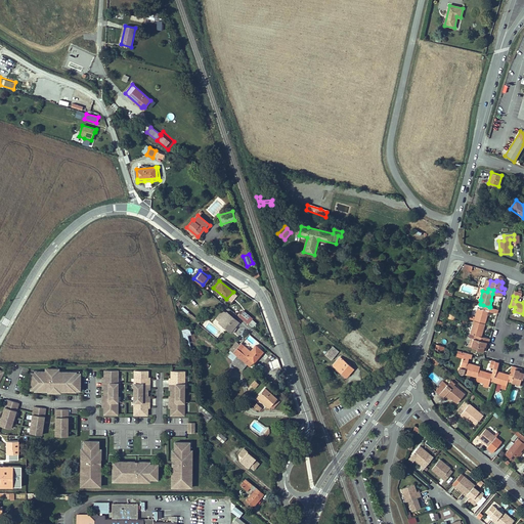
[(487,317),(486,316),(488,310),(489,307),(483,305),(482,309),(479,308),(478,307),(475,316),(476,316),(475,320),(485,323),(487,317)]
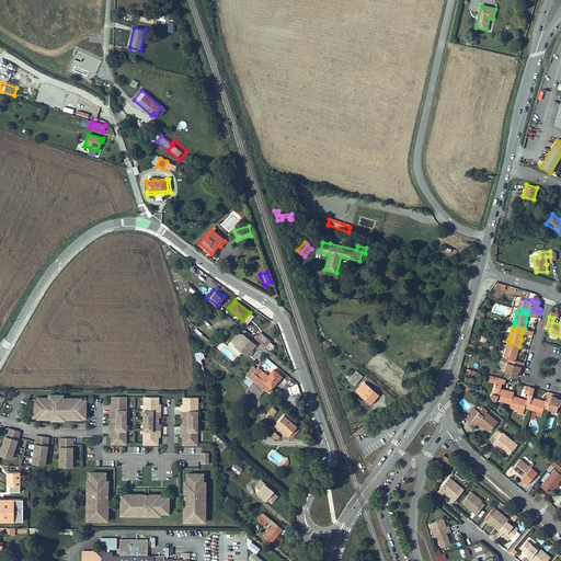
[(231,341),(235,344),(242,334),(238,333),(231,341)]
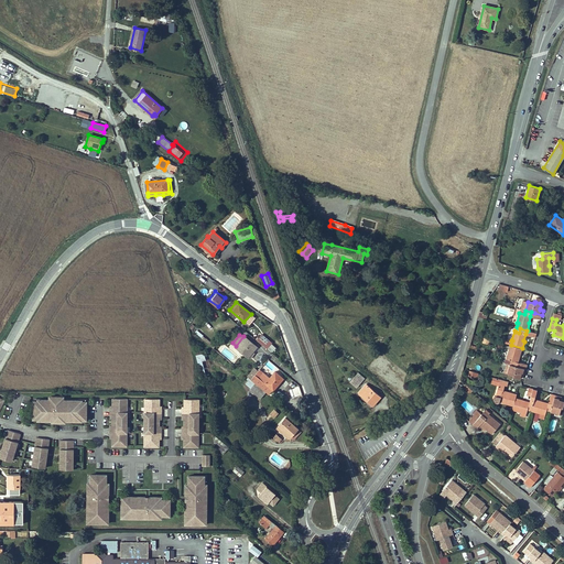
[(248,357),(249,356),(252,351),(257,346),(243,336),(236,346),(248,357)]
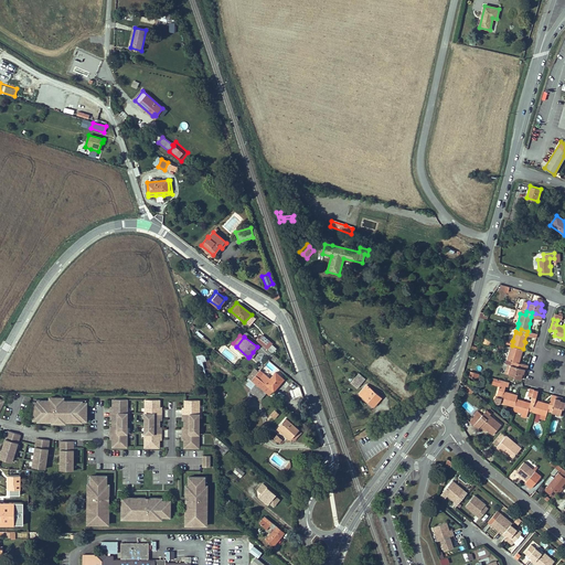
[(203,340),(212,347),(213,345),(205,338),(203,340)]
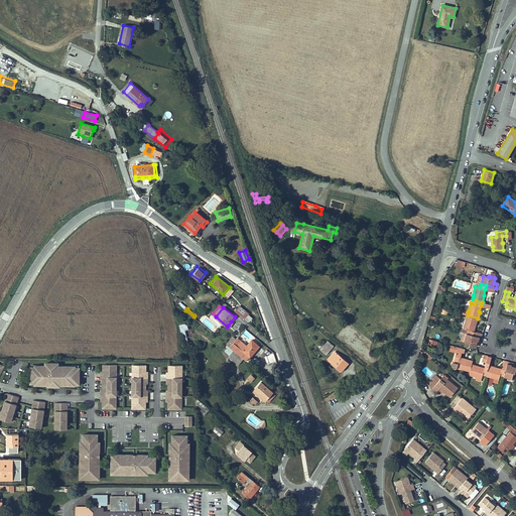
[(253,318),(242,309),(239,313),(249,321),(253,318)]
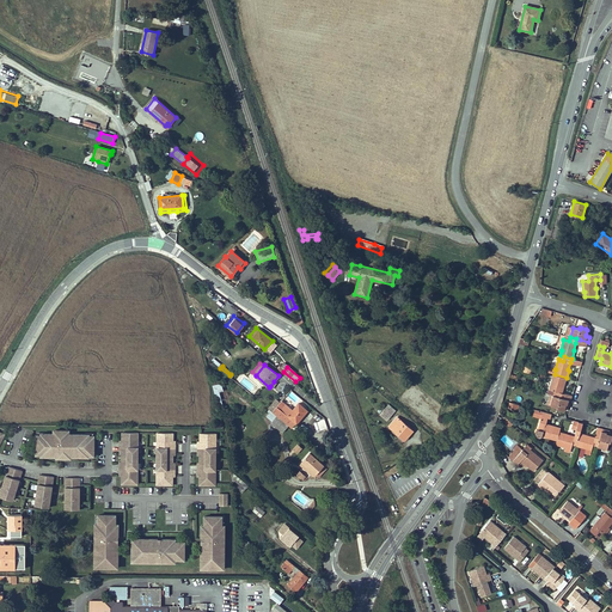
[(429,395),(436,387),(420,373),(412,380),(429,395)]
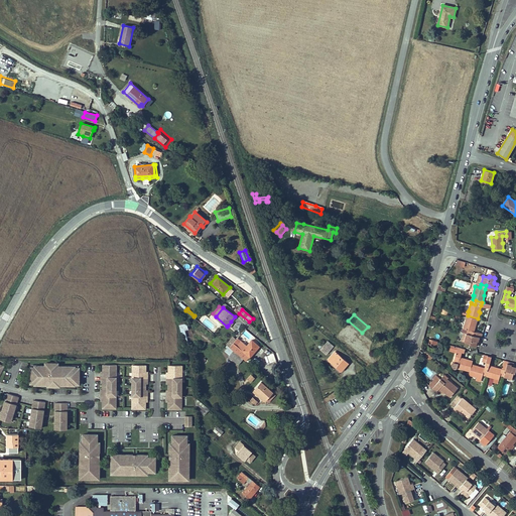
[(466,319),(465,324),(463,329),(468,330),(467,333),(472,335),(473,332),(475,326),(476,326),(478,318),(468,315),(467,319),(466,319)]
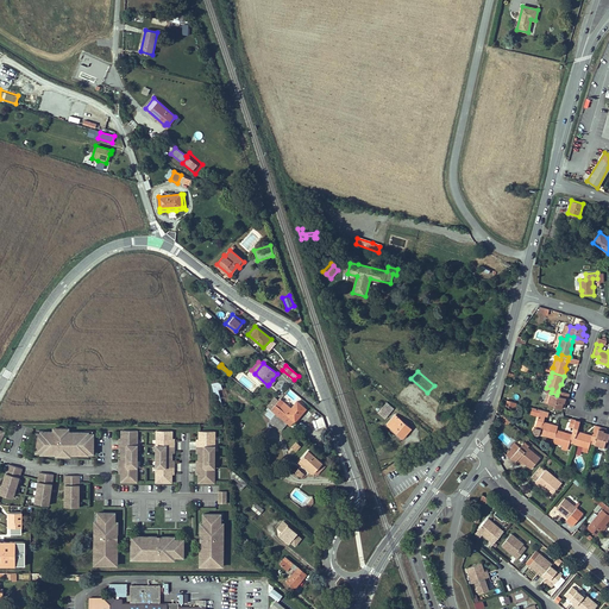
[(226,403),(220,381),(212,383),(218,406),(226,403)]
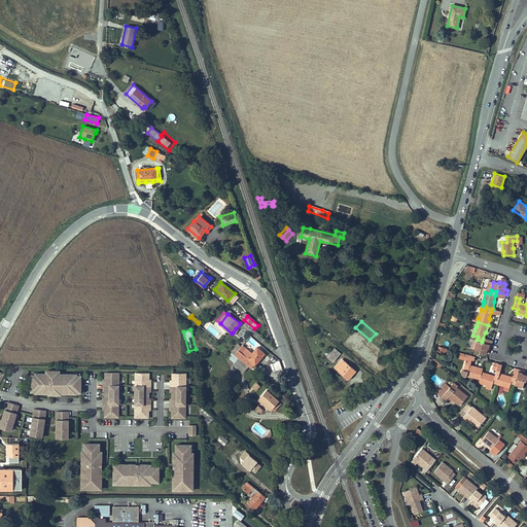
[(486,353),(487,350),(488,348),(490,349),(492,345),(485,343),(482,342),(477,340),(473,349),(480,350),(480,352),(486,353)]
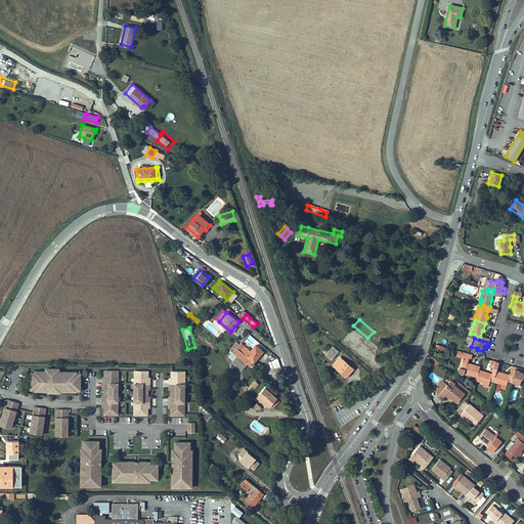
[(241,344),(239,344),(237,342),(230,350),(232,352),(233,352),(241,344)]
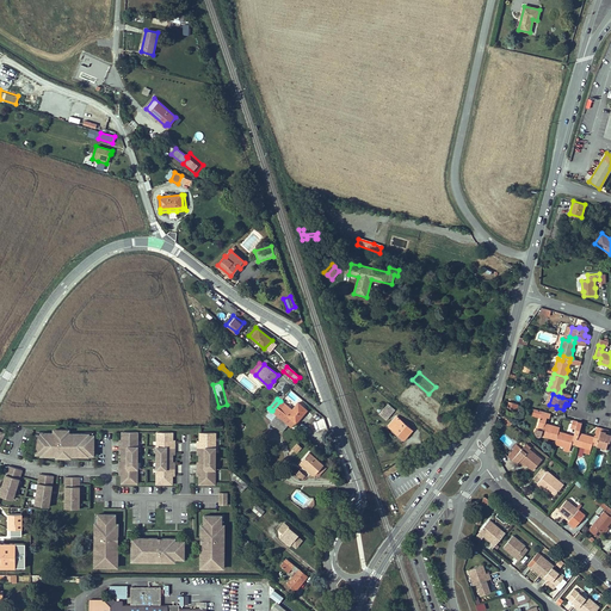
[(272,411),(289,425),(294,419),(296,418),(298,420),(308,409),(298,402),(292,409),(282,400),(281,401),(272,411)]
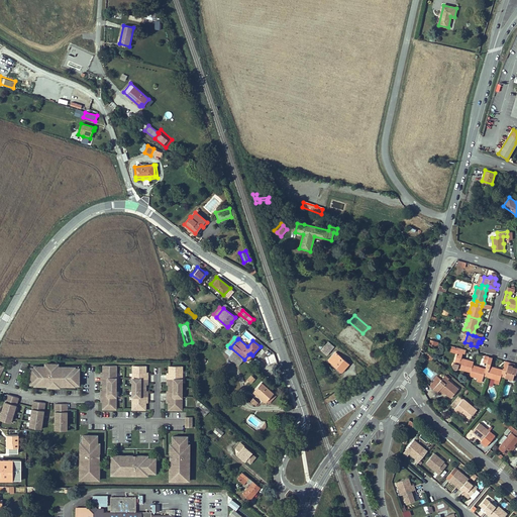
[(327,355),(332,349),(326,343),(321,349),(327,355)]
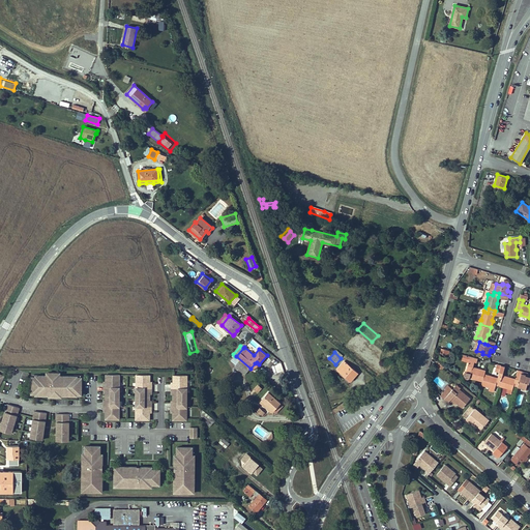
[(464,360),(469,361),(473,363),(473,361),(469,360),(470,356),(464,354),(463,358),(464,360)]
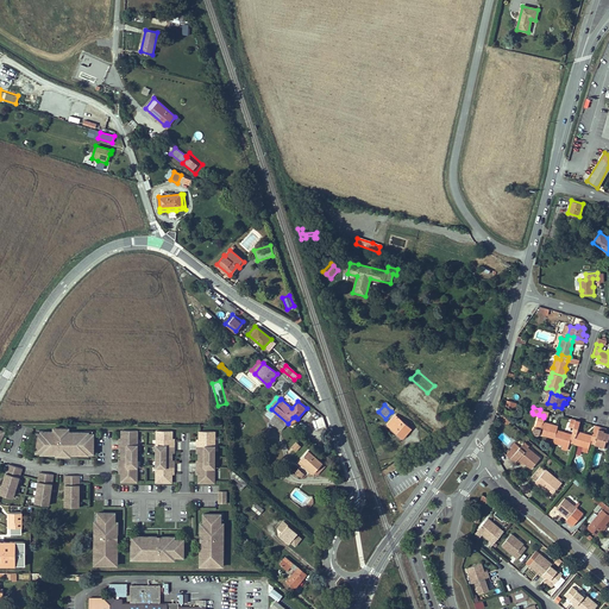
[(270,420),(282,431),(288,424),(271,409),(270,409),(265,414),(271,419),(270,420)]
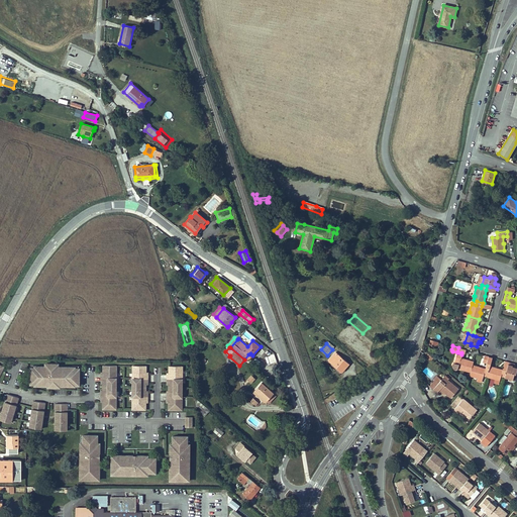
[(342,372),(348,364),(335,352),(329,360),(342,372)]
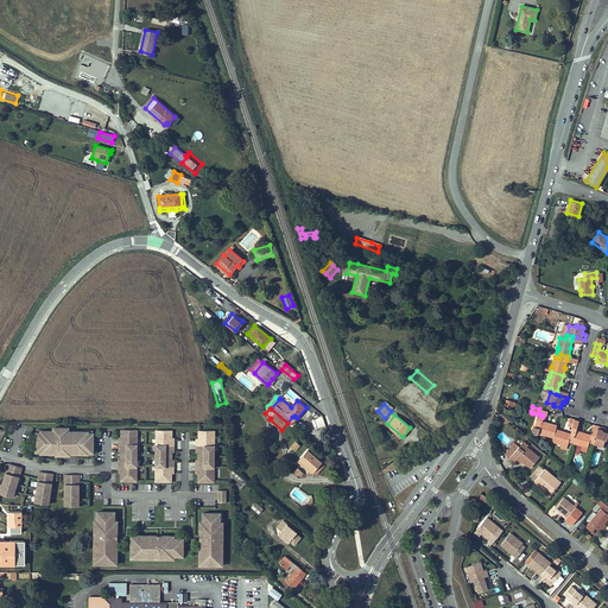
[(538,434),(549,436),(549,435),(553,436),(556,429),(557,424),(549,423),(542,422),(543,417),(538,415),(534,426),(532,429),(532,432),(536,434),(537,435),(538,434)]
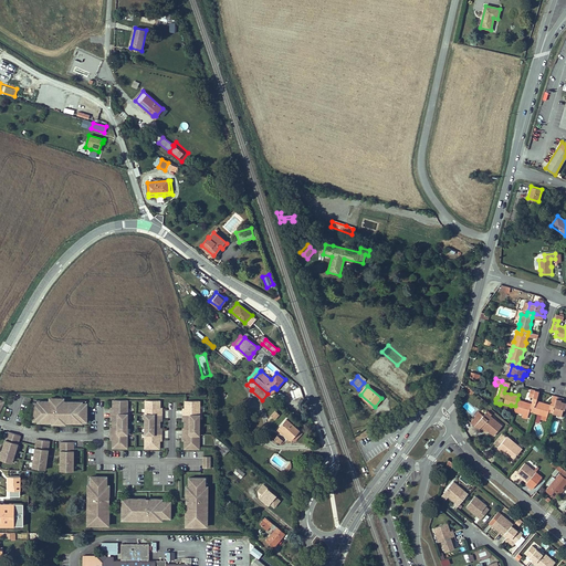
[(300,387),(293,389),(296,397),(303,395),(300,387)]
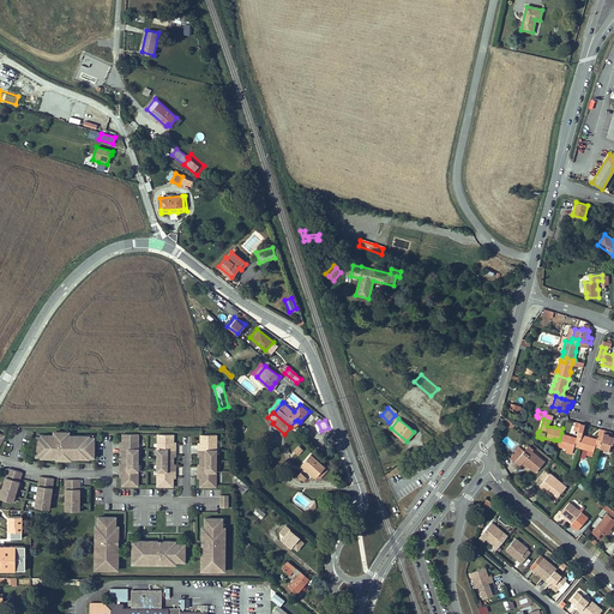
[(573,429),(578,431),(577,435),(582,437),(582,434),(585,425),(576,421),(573,429)]
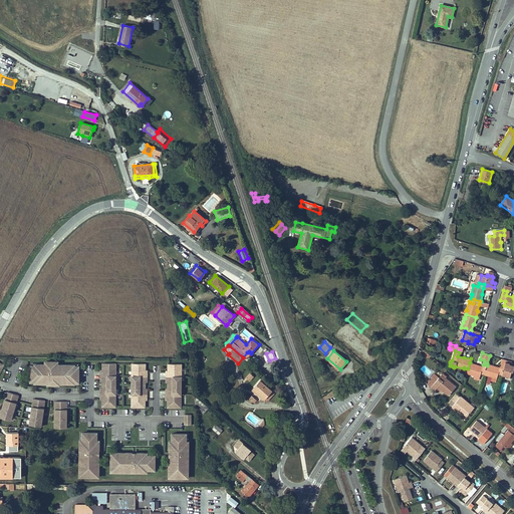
[(502,374),(510,377),(511,373),(511,371),(513,371),(513,366),(513,364),(511,364),(509,363),(510,360),(506,359),(504,366),(503,368),(502,374)]
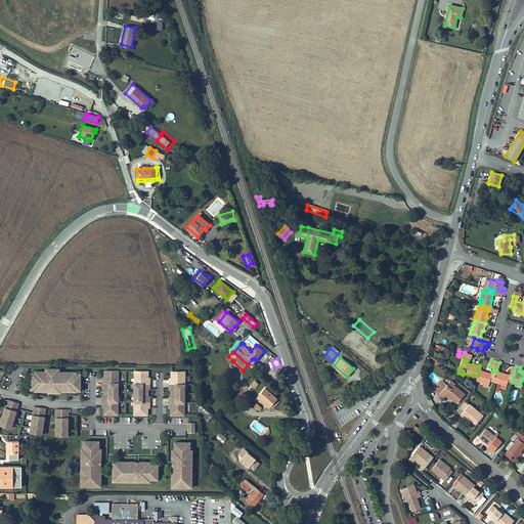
[(31,373),(31,389),(35,389),(35,390),(49,390),(49,389),(52,389),(56,389),(56,391),(60,391),(76,391),(76,390),(80,390),(81,373),(76,373),(76,372),(59,372),(57,372),(57,370),(48,369),(48,372),(46,372),(36,372),(36,373),(31,373)]
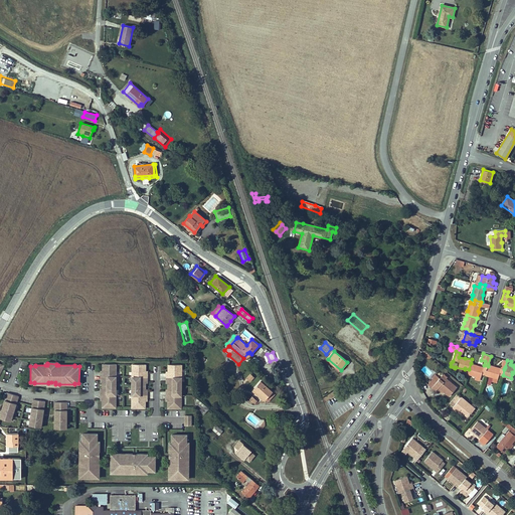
[(116,407),(116,363),(103,363),(103,370),(103,372),(101,372),(101,380),(103,380),(103,382),(103,388),(103,390),(101,390),(101,398),(103,398),(103,400),(103,407),(116,407)]
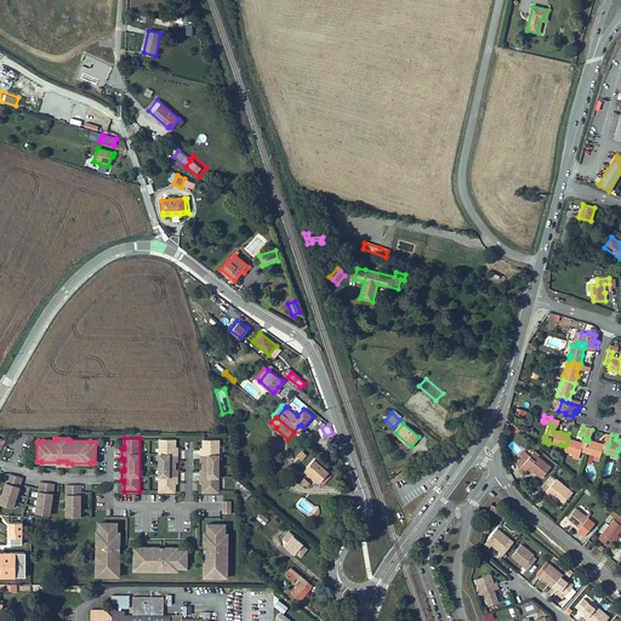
[(587,444),(582,443),(576,442),(576,440),(568,438),(565,445),(565,448),(564,450),(569,451),(569,453),(574,454),(580,455),(581,450),(585,451),(587,444)]
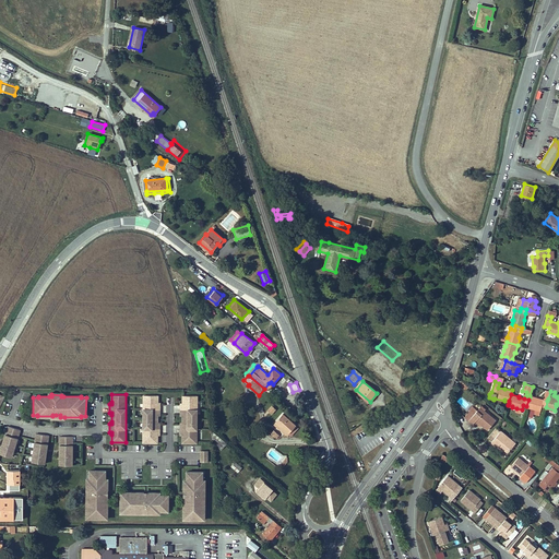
[(158,395),(144,395),(143,442),(157,442),(157,435),(157,432),(159,433),(159,424),(157,424),(157,423),(157,415),(157,414),(159,414),(159,404),(158,404),(158,403),(158,395)]
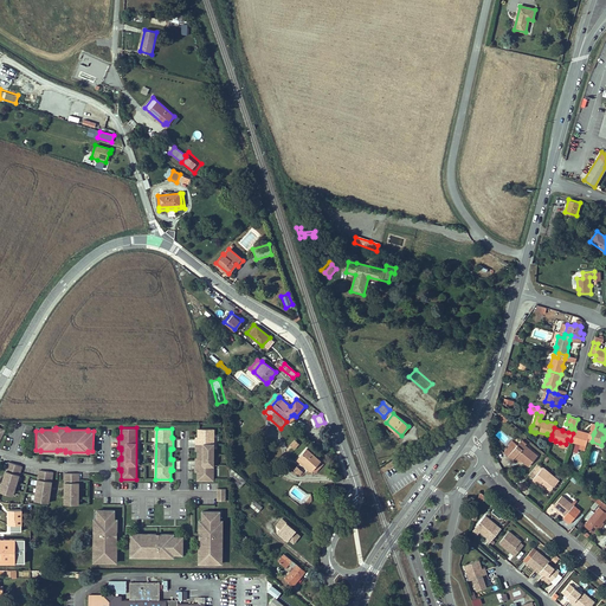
[(213,481),(214,429),(198,429),(198,437),(198,439),(197,439),(195,449),(198,449),(198,451),(198,458),(198,461),(195,461),(195,470),(198,470),(198,472),(198,479),(213,481)]
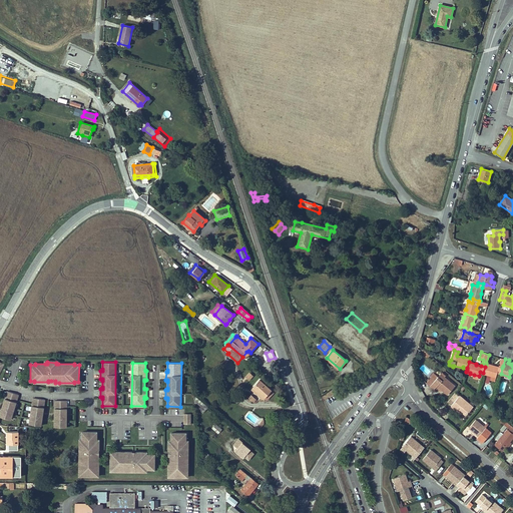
[(487,375),(491,376),(496,378),(497,373),(501,374),(502,368),(498,367),(493,366),(493,365),(486,363),(486,365),(485,367),(483,373),(487,374),(487,375)]
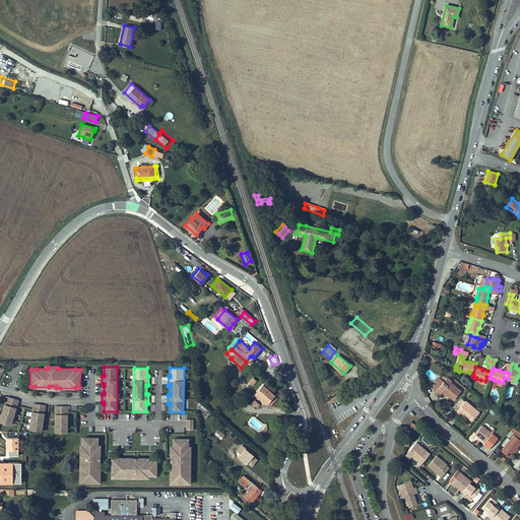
[(448,377),(444,381),(436,391),(440,394),(443,391),(454,399),(461,391),(451,382),(452,381),(448,377)]
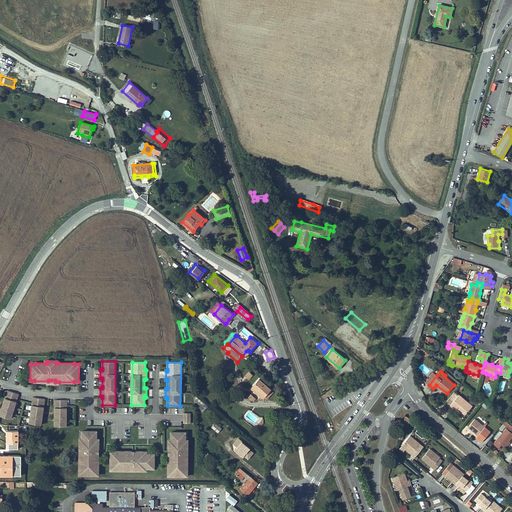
[(426,382),(429,385),(437,375),(434,373),(431,376),(426,382)]
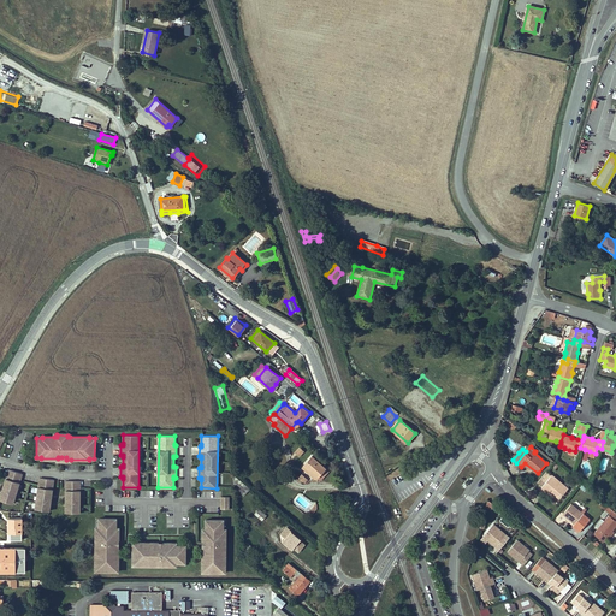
[(312,456),(304,465),(318,477),(325,468),(312,456)]
